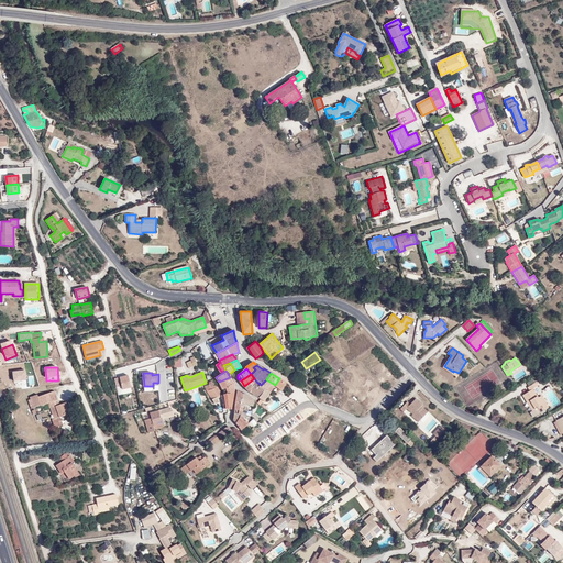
[(129,375),(114,378),(117,387),(122,386),(122,389),(131,387),(129,375)]
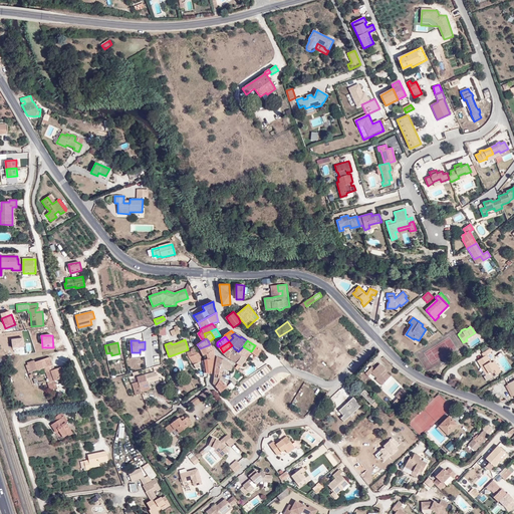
[(214,353),(214,351),(213,349),(211,346),(210,344),(200,348),(204,355),(208,353),(214,353)]
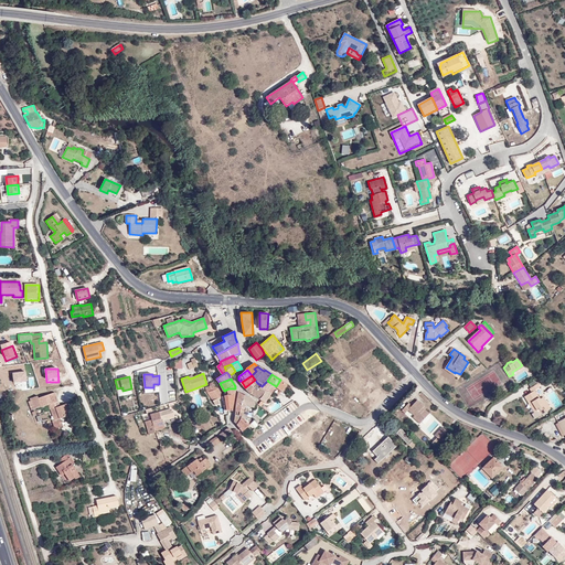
[(251,393),(257,383),(255,380),(245,387),(247,390),(251,393)]
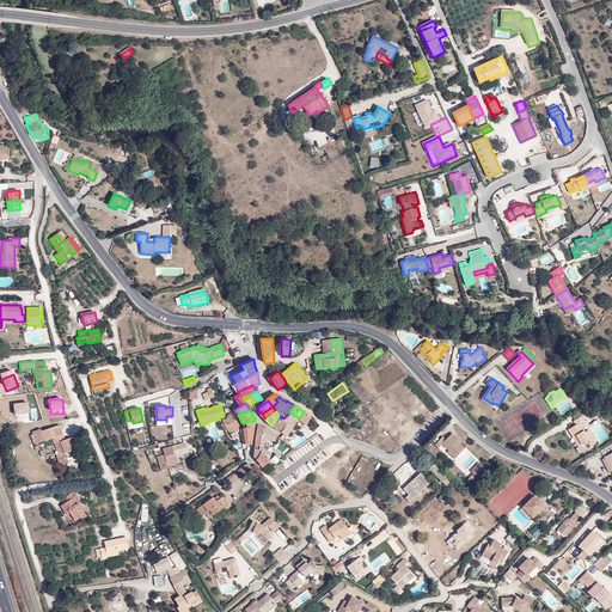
[(306,424),(311,417),(304,411),(299,418),(299,420),(306,424)]
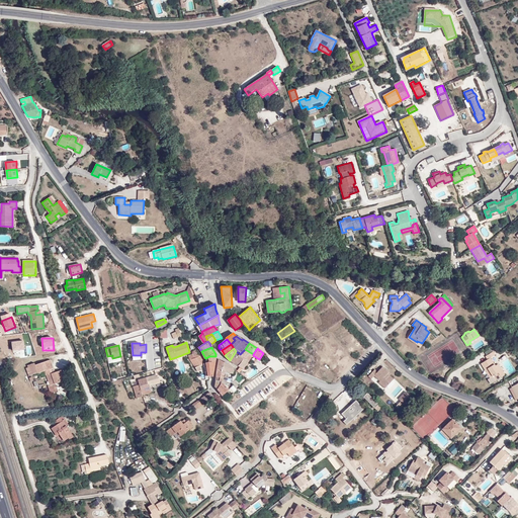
[(243,358),(248,361),(253,355),(253,354),(245,349),(243,351),(240,354),(238,356),(243,358)]
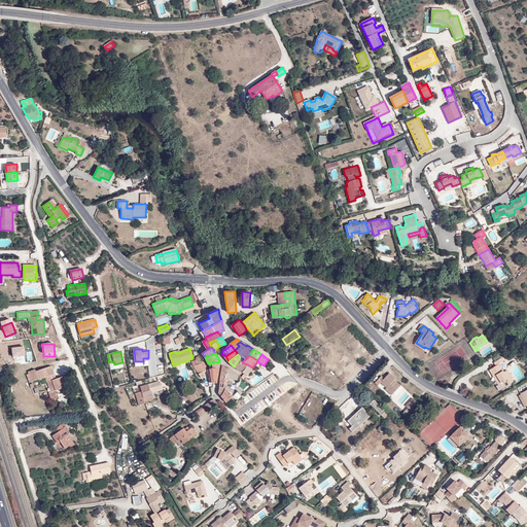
[(242,362),(244,360),(240,357),(234,366),(235,367),(243,373),(247,364),(242,362)]
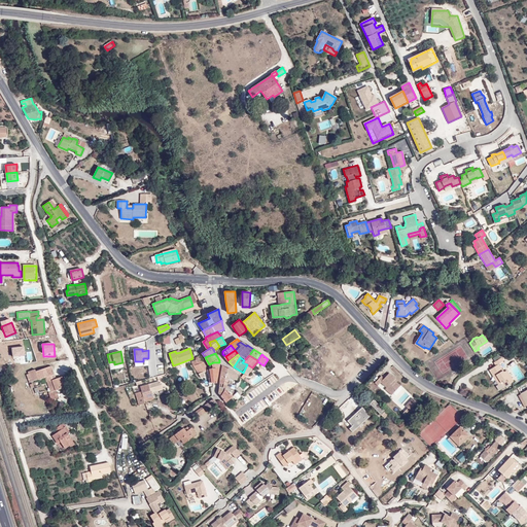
[(499,364),(503,361),(501,358),(494,363),(496,366),(489,371),(498,385),(502,382),(505,387),(514,382),(507,371),(504,372),(502,369),(499,364)]
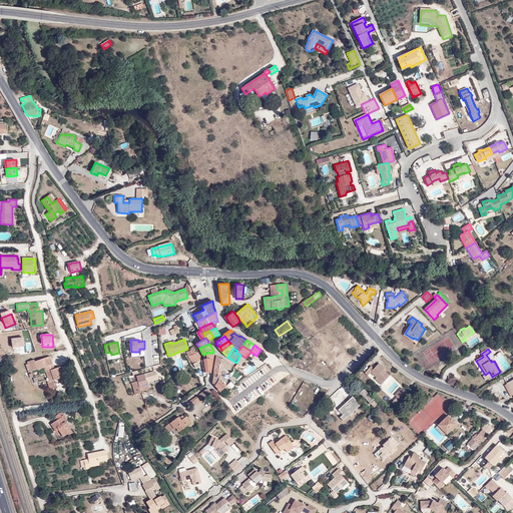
[(197,362),(202,360),(203,360),(198,353),(192,355),(188,357),(193,364),(197,362)]
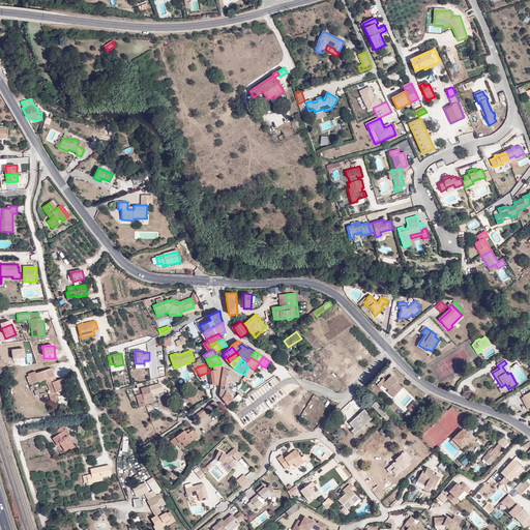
[(247,378),(254,370),(248,366),(244,375),(245,376),(247,378)]
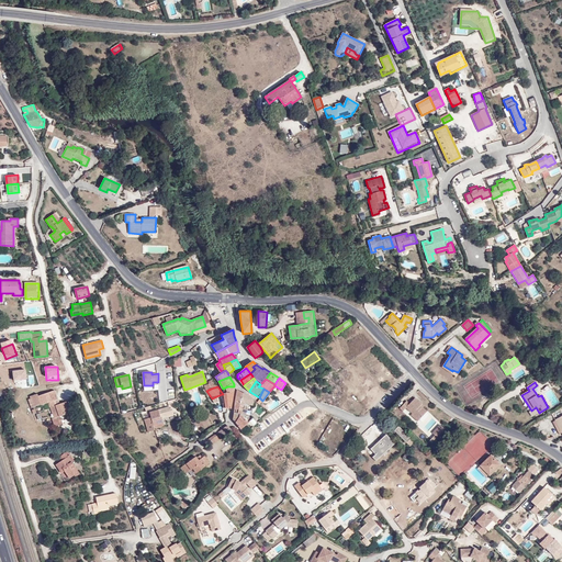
[(58,400),(54,390),(37,396),(37,395),(29,397),(30,400),(27,400),(29,405),(32,404),(33,407),(41,404),(41,405),(58,400)]
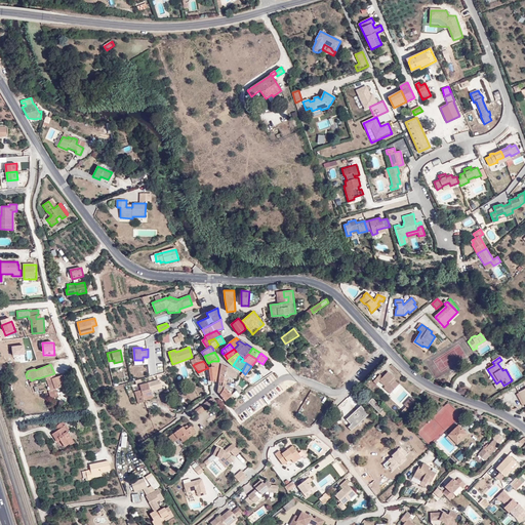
[(225,375),(227,371),(227,367),(221,364),(218,386),(224,388),(225,385),(226,381),(227,376),(225,375)]
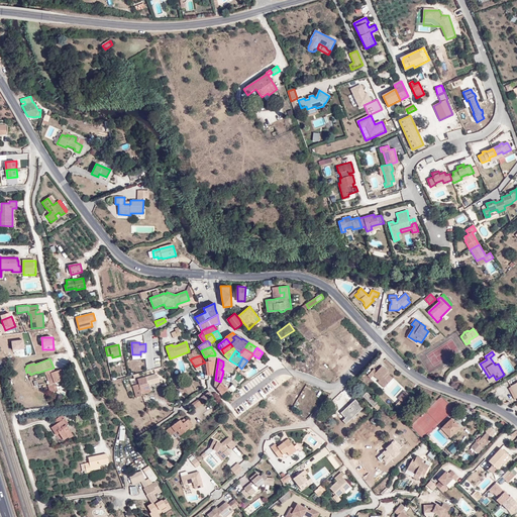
[(213,377),(214,360),(206,362),(208,376),(213,377)]
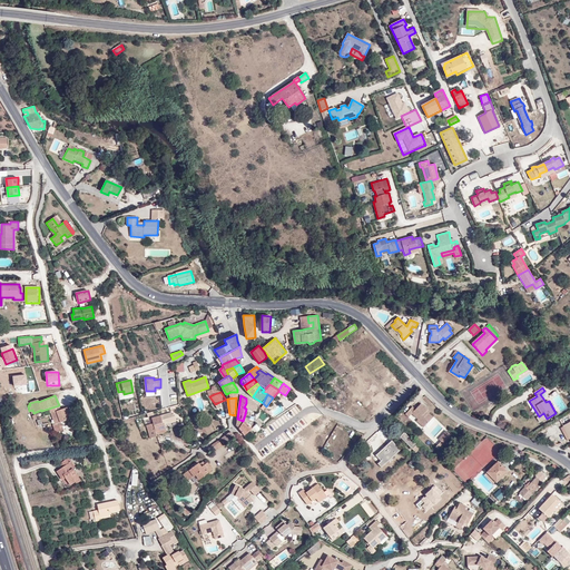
[(416,422),(422,428),(432,419),(428,414),(426,412),(428,411),(421,405),(415,411),(412,409),(406,414),(409,416),(412,414),(418,421),(416,422)]
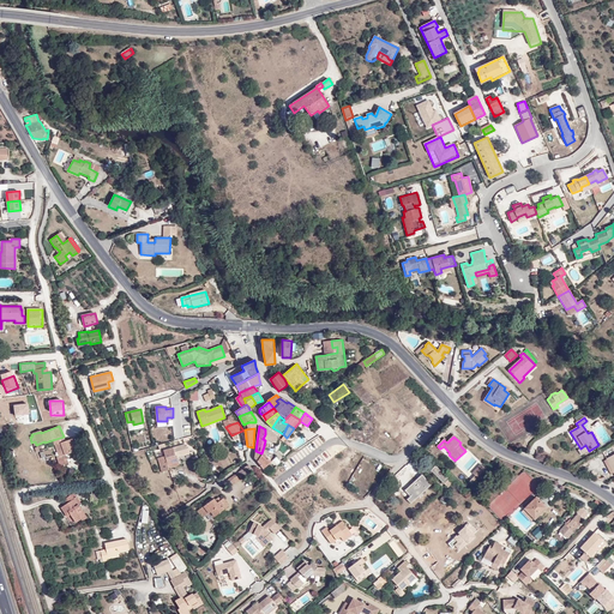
[(72,439),(55,445),(59,455),(60,457),(70,453),(74,452),(77,451),(73,443),(72,439)]
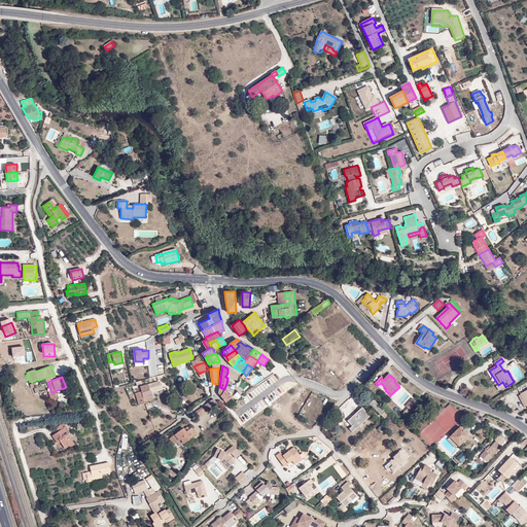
[(139,405),(145,403),(144,401),(144,399),(153,397),(151,391),(163,389),(162,383),(160,382),(159,382),(140,386),(142,391),(136,393),(139,405)]
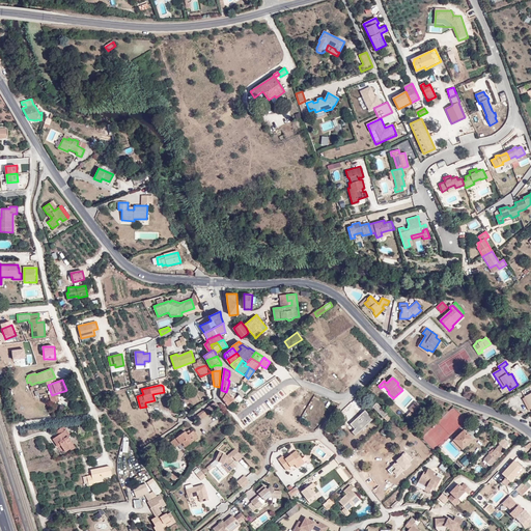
[(223,399),(224,400),(227,406),(234,399),(231,395),(232,390),(227,389),(226,392),(226,394),(223,399)]
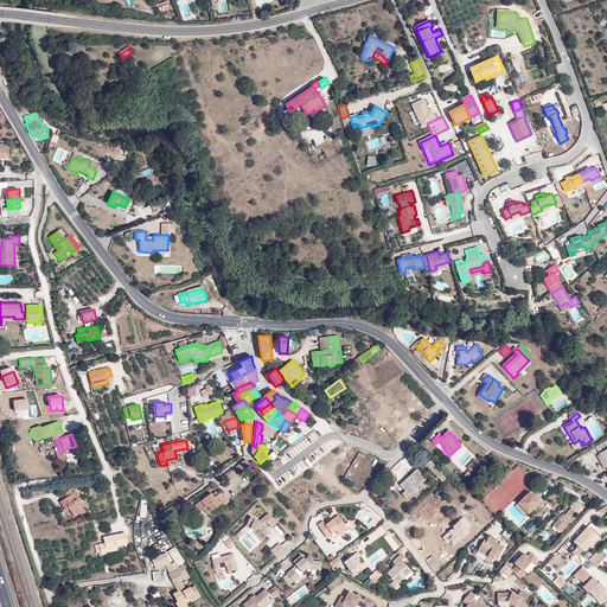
[(241,472),(249,465),(246,459),(236,466),(241,472)]
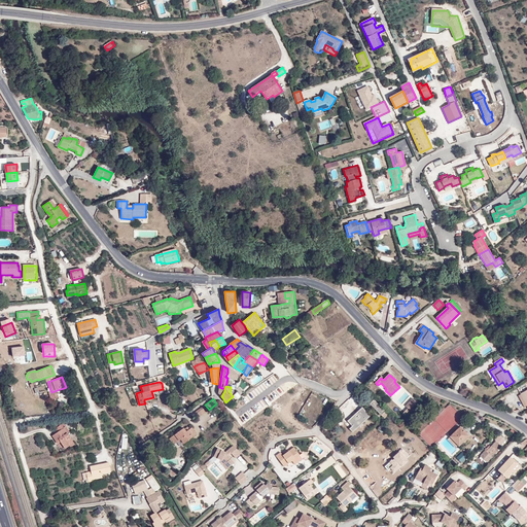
[(374,399),(370,403),(379,413),(381,415),(385,418),(388,415),(374,399)]
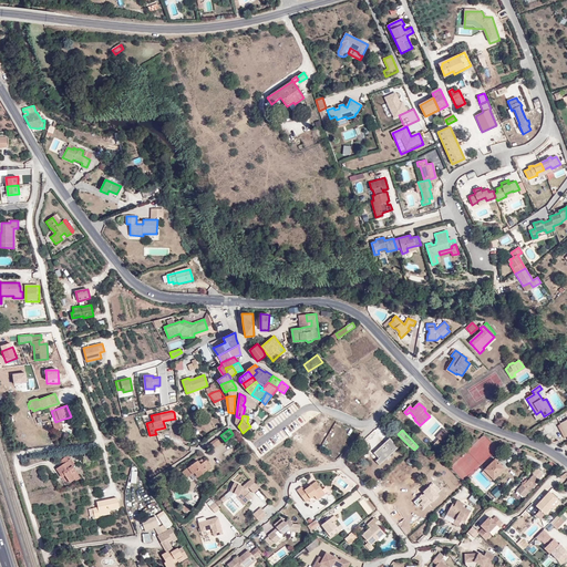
[(436,436),(440,441),(434,445),(436,449),(451,436),(445,430),(436,436)]
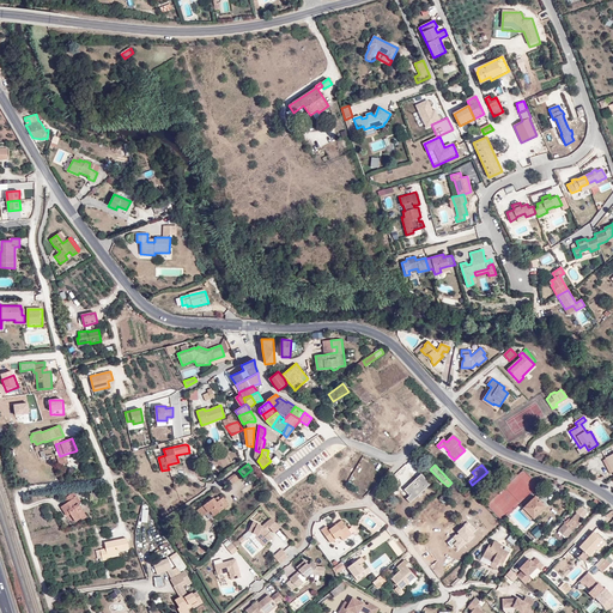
[(410,495),(417,489),(420,492),(430,484),(422,474),(405,490),(410,495)]
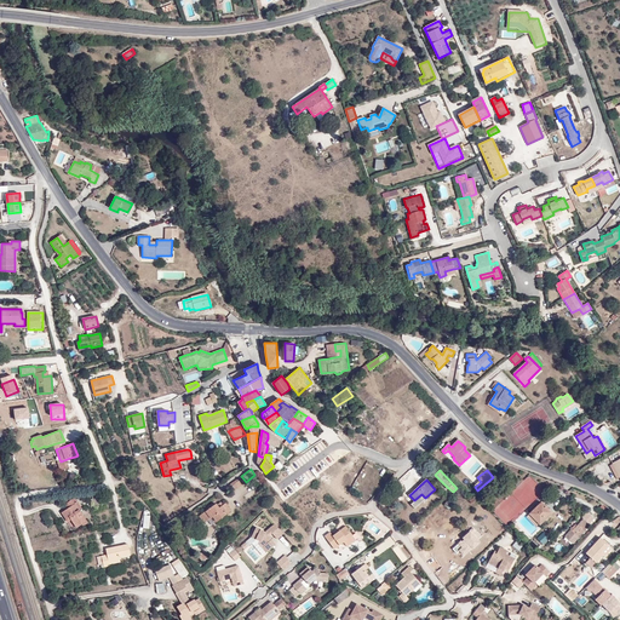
[(76,510),(73,505),(78,501),(74,497),(73,498),(72,494),(63,500),(65,504),(64,504),(68,509),(62,512),(68,522),(72,520),(76,528),(81,524),(82,526),(87,522),(79,509),(76,510)]
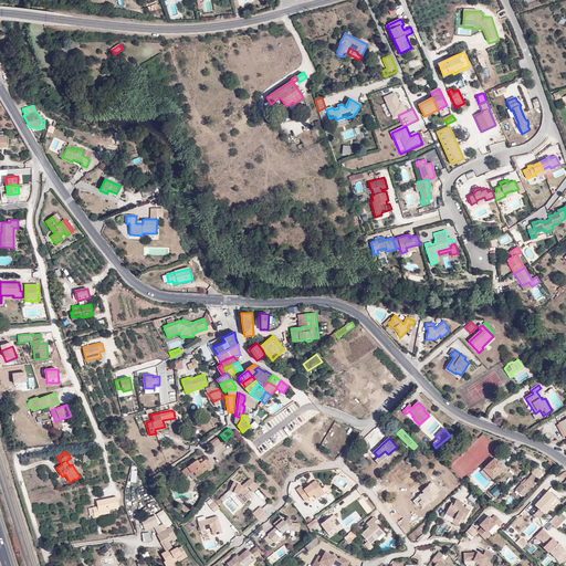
[(375,460),(378,463),(388,454),(385,451),(378,457),(375,460)]
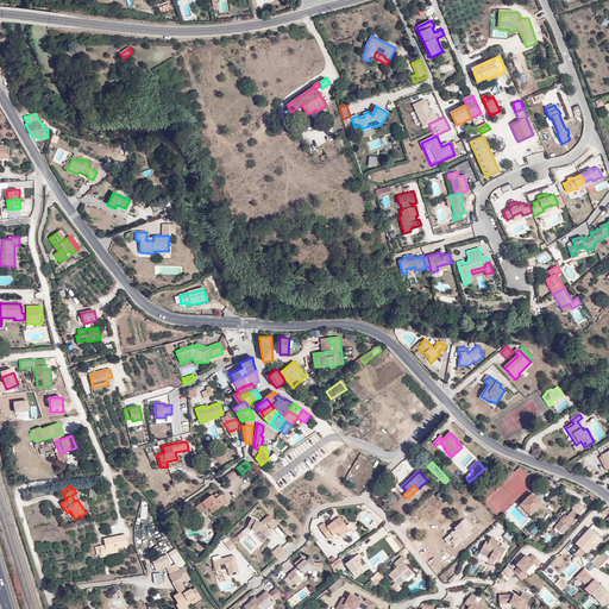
[(214,496),(213,495),(199,504),(205,512),(209,508),(213,513),(227,502),(221,494),(219,496),(215,498),(214,496)]
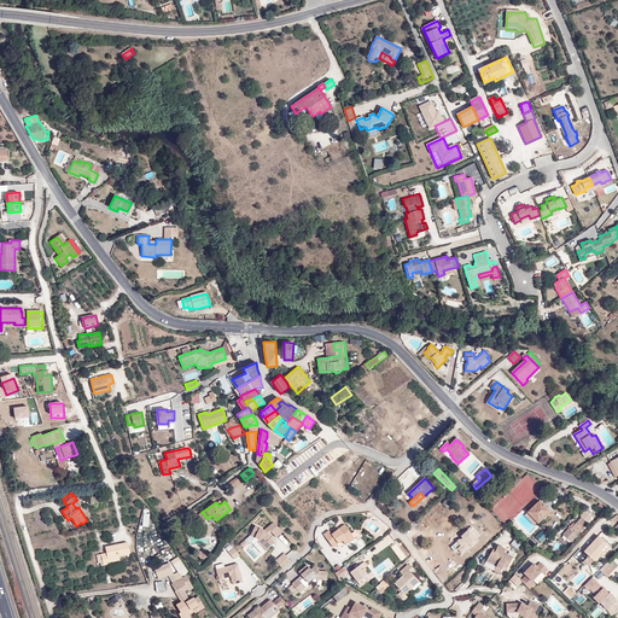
[(538,523),(549,511),(540,501),(529,512),(538,523)]
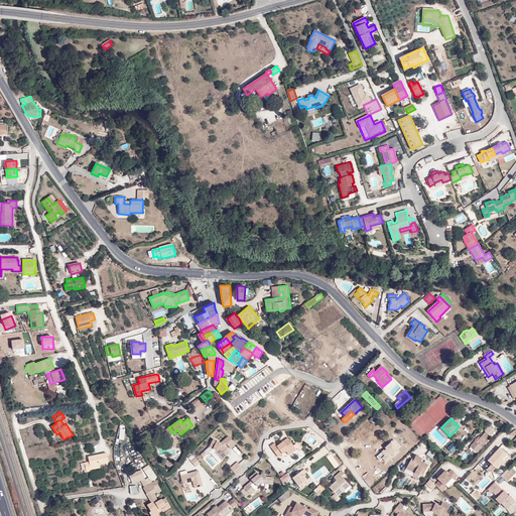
[(477,442),(481,447),(491,436),(491,435),(492,434),(489,431),(488,433),(486,432),(477,442)]
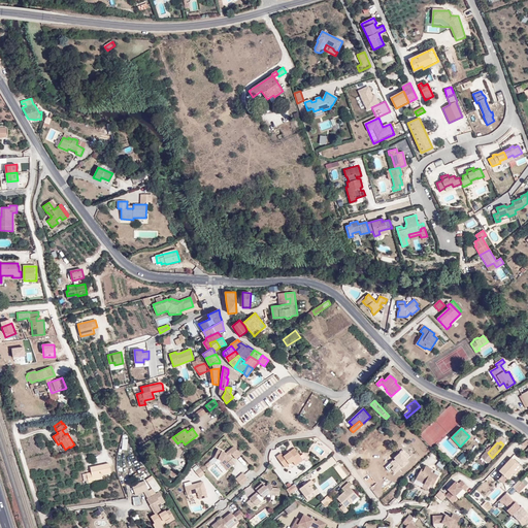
[(236,460),(241,455),(234,447),(225,454),(224,454),(224,453),(218,450),(213,458),(221,461),(220,463),(227,471),(234,464),(229,458),(232,455),(236,460)]
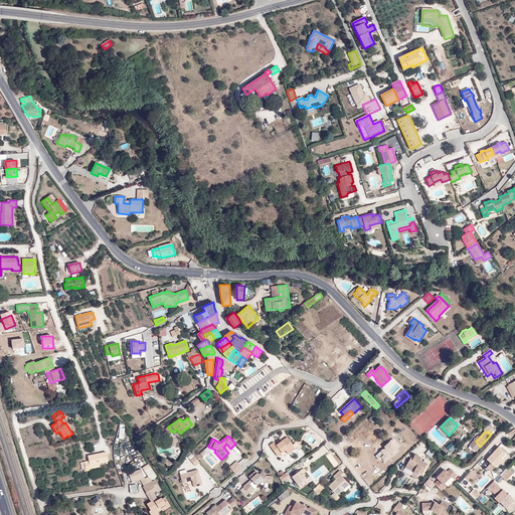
[(278,456),(286,451),(293,445),(287,437),(276,445),(274,442),(270,445),(278,456)]
